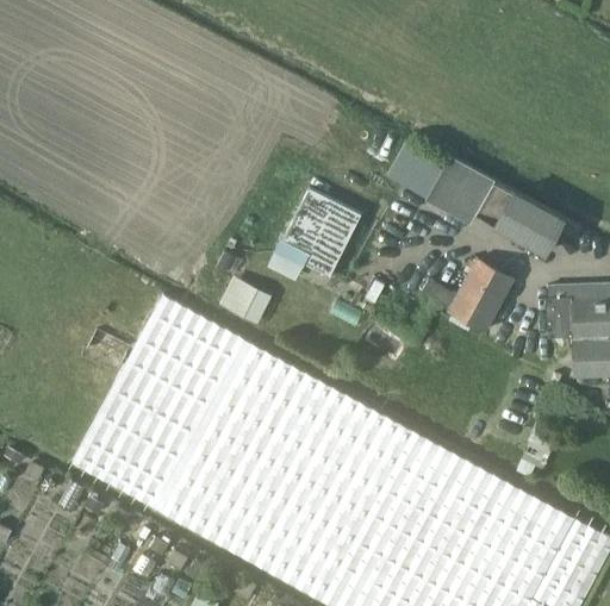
[(495,227),(514,193),(450,160),(428,201),(470,224),(473,216),(495,227)]
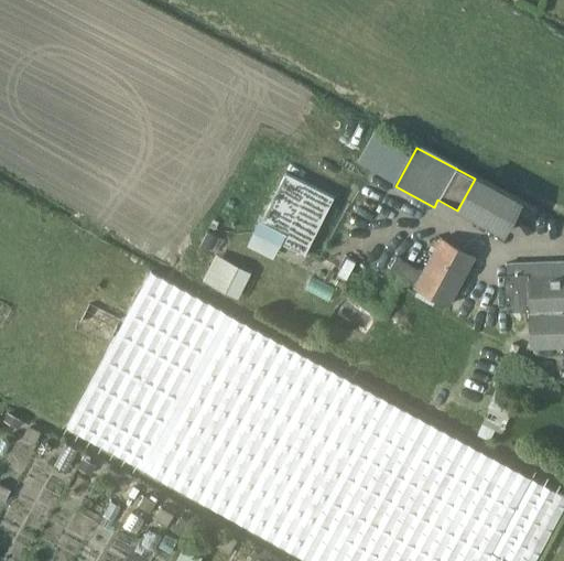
[(285,175),(257,234),(305,257),(334,200),(285,175)]
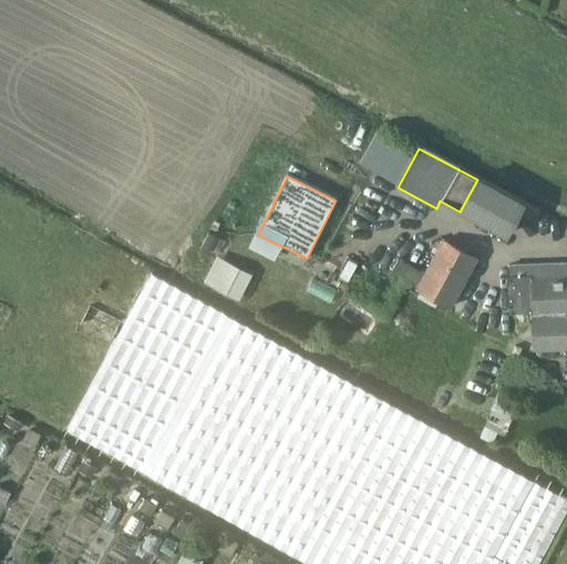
[(534,224),(539,214),(477,180),(460,212),(506,237),(518,215),(534,224)]
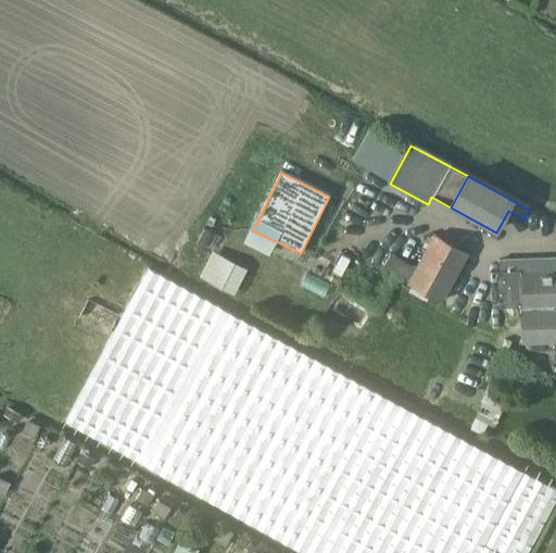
[(441,302),(455,278),(467,255),(434,237),(407,284),(441,302)]
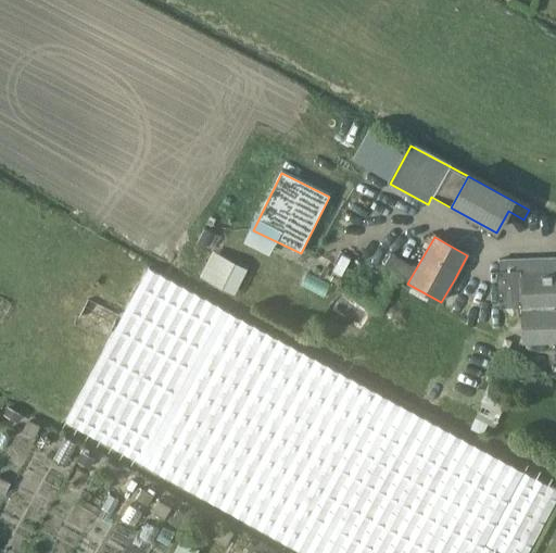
[(235,298),(248,272),(215,255),(202,280),(235,298)]
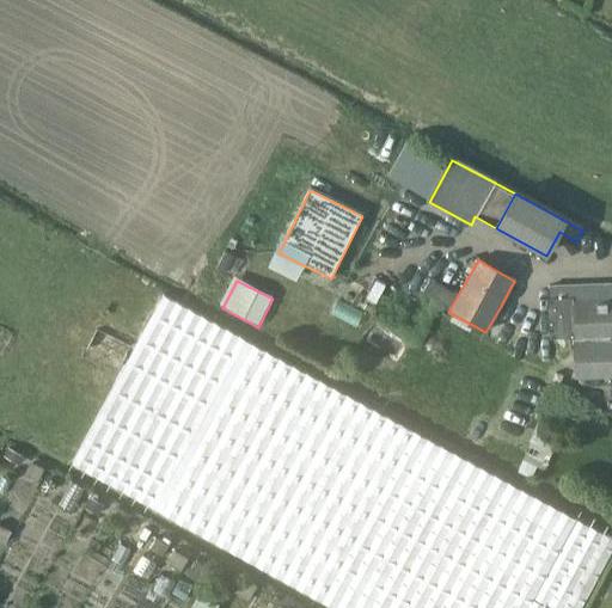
[(450,307),(456,296),(429,282),(423,294),(450,307)]
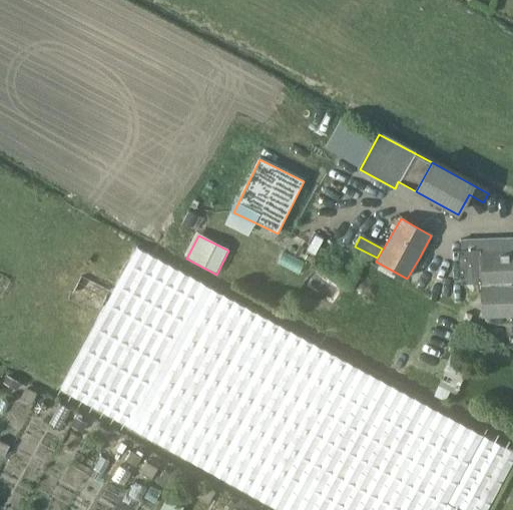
[(512,249),(510,250),(509,240),(460,241),(461,284),(482,283),(483,317),(512,316),(512,249)]
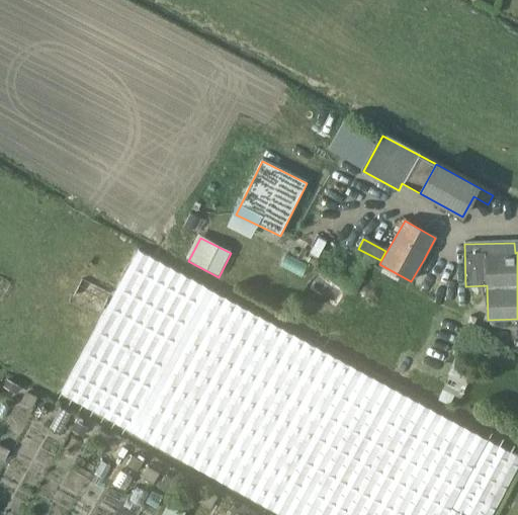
[(492,514),(517,466),(517,457),(139,251),(60,396),(131,434),(132,433),(280,514),(492,514)]
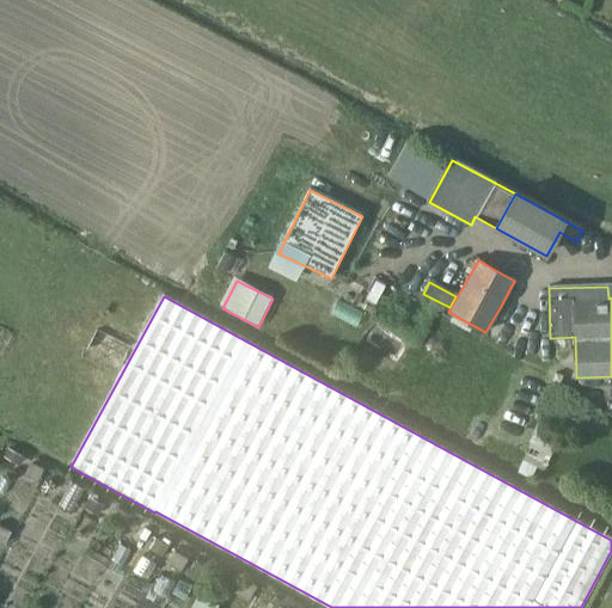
[(115,375),(130,344),(97,329),(81,360),(115,375)]
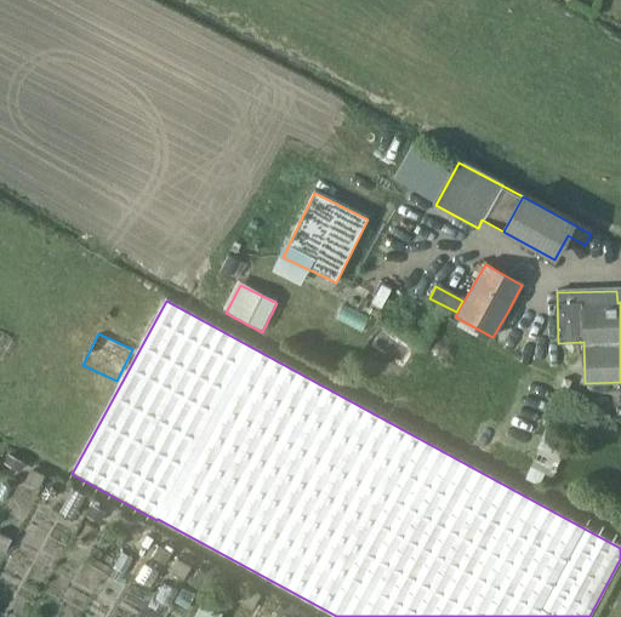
[(551,480),(562,457),(550,452),(571,404),(554,395),(541,427),(547,429),(523,483),(536,489),(542,476),(551,480)]
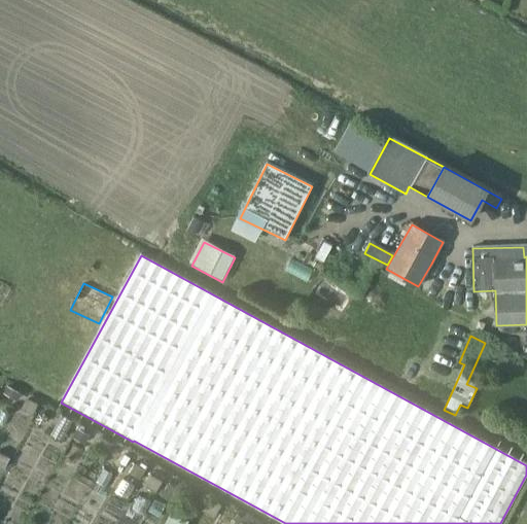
[(18,405),(22,397),(7,389),(3,396),(18,405)]
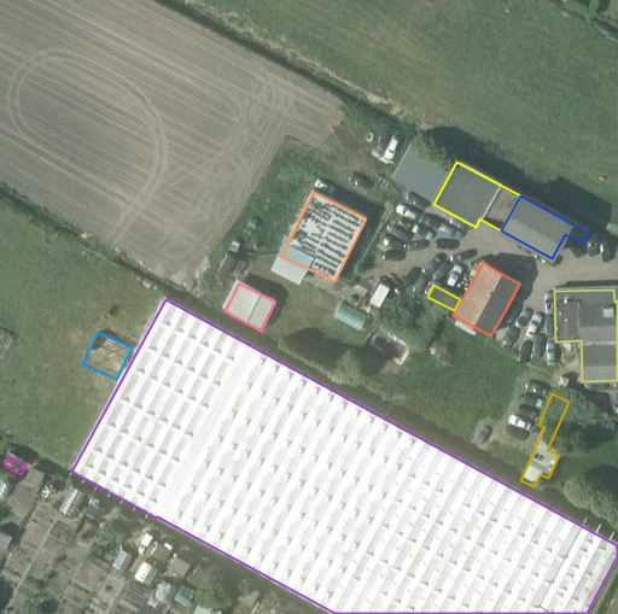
[(38,489),(45,477),(30,469),(24,480),(38,489)]
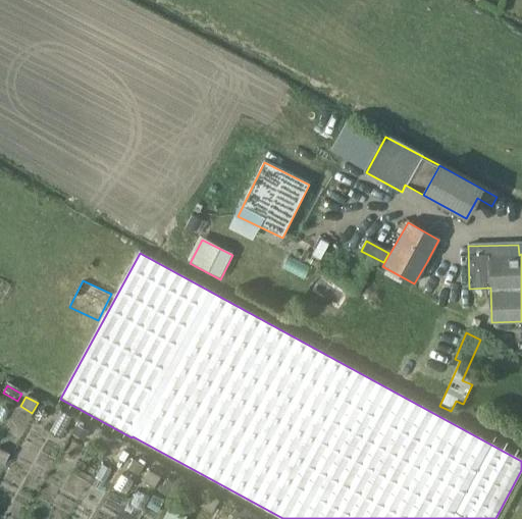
[(35,415),(38,420),(44,420),(47,414),(44,410),(38,410),(35,415)]
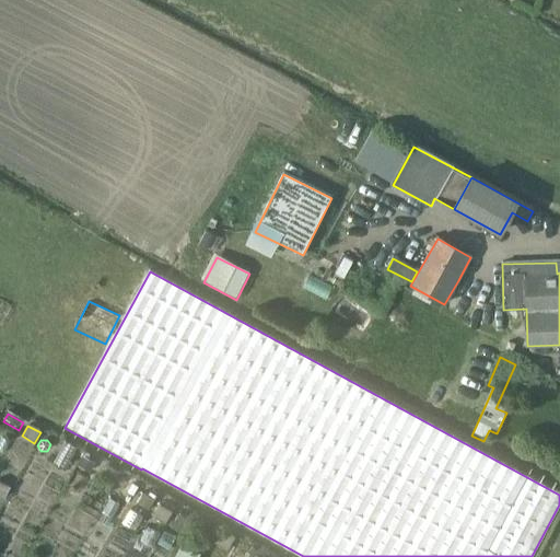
[(85,454),(84,455),(82,460),(96,467),(98,463),(98,462),(85,454)]
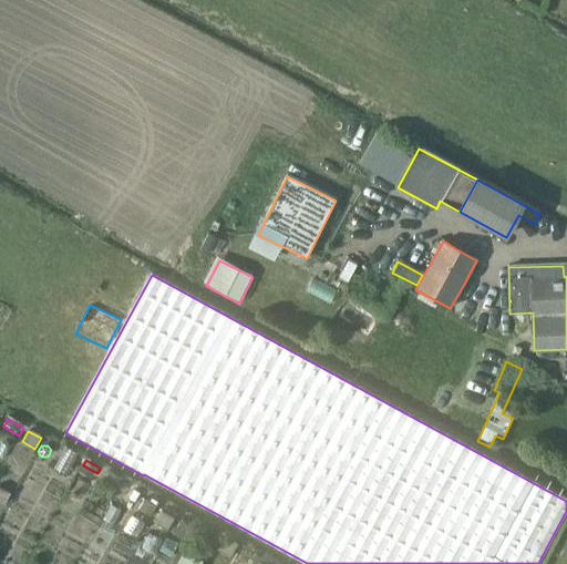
[(111,475),(110,475),(105,483),(116,490),(121,481),(112,475),(111,475)]
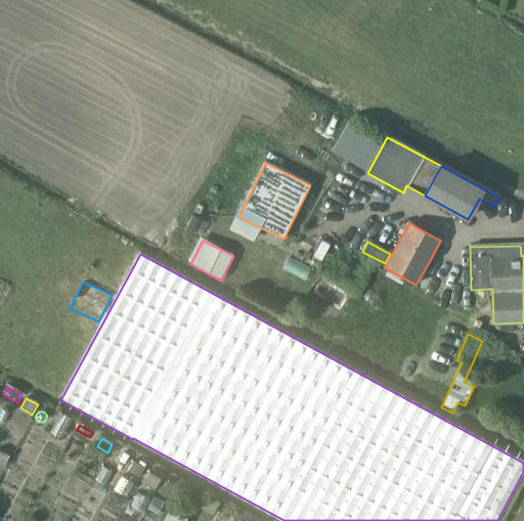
[(0,466),(4,469),(10,458),(0,451),(0,466)]
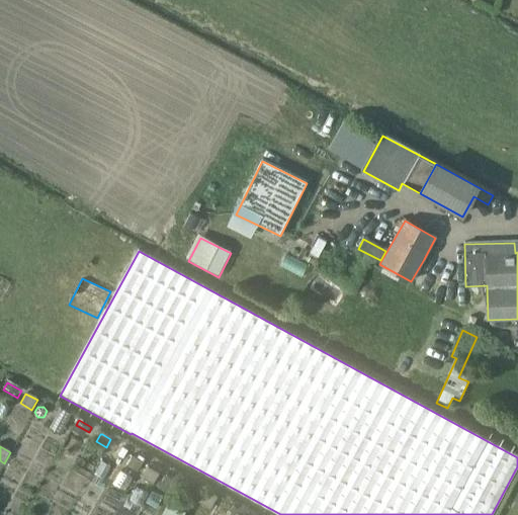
[(138,474),(143,464),(132,457),(125,466),(138,474)]
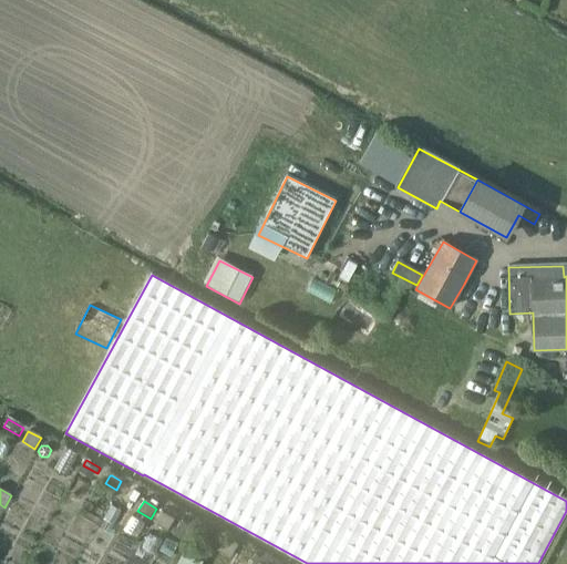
[(167,534),(175,521),(162,513),(154,526),(167,534)]
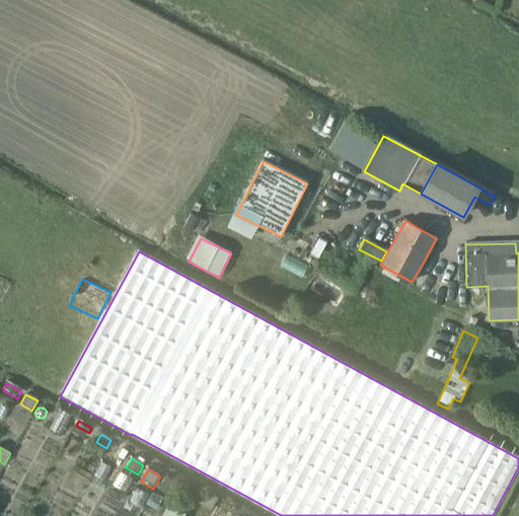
[(161,487),(171,493),(175,484),(166,478),(161,487)]
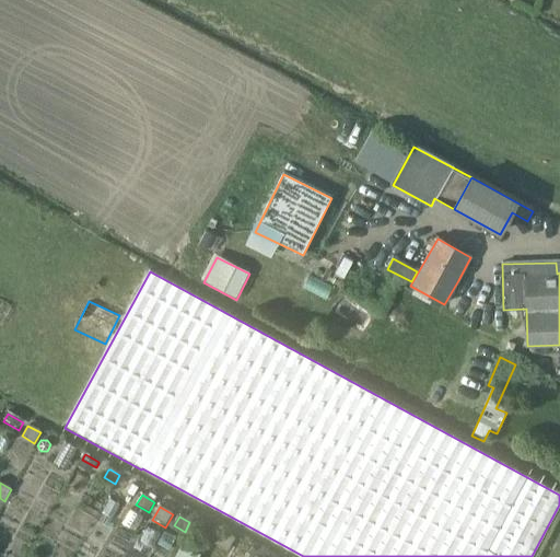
[(223,534),(217,546),(228,553),(234,540),(223,534)]
